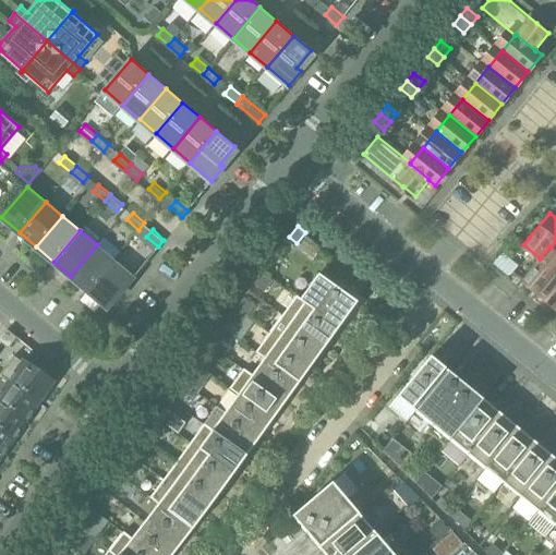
[(71,276),(87,290),(113,260),(97,244),(71,276)]
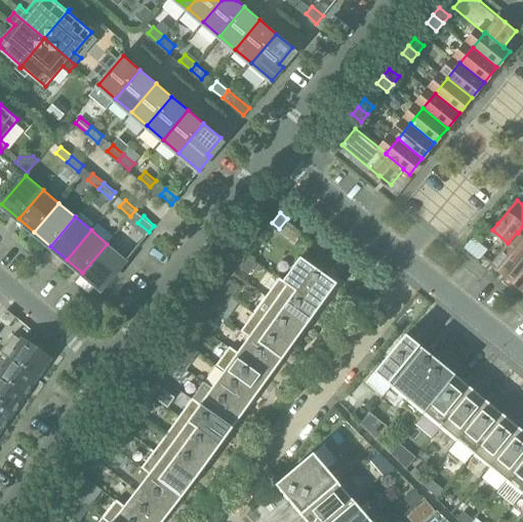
[(491,263),(508,275),(522,256),(522,237),(518,233),(517,232),(508,243),(491,263)]
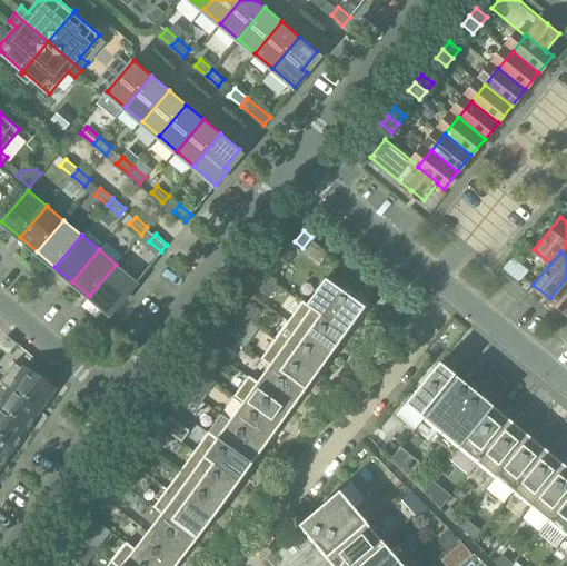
[(126,297),(138,283),(116,265),(89,296),(107,311),(121,294),(126,297)]
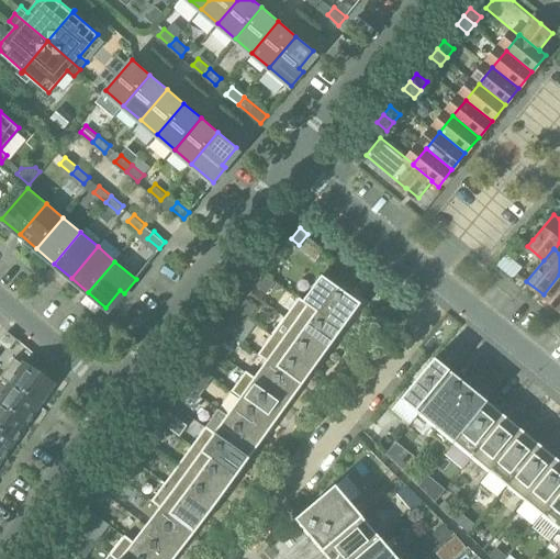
[(267,291),(276,280),(266,272),(257,284),(267,291)]
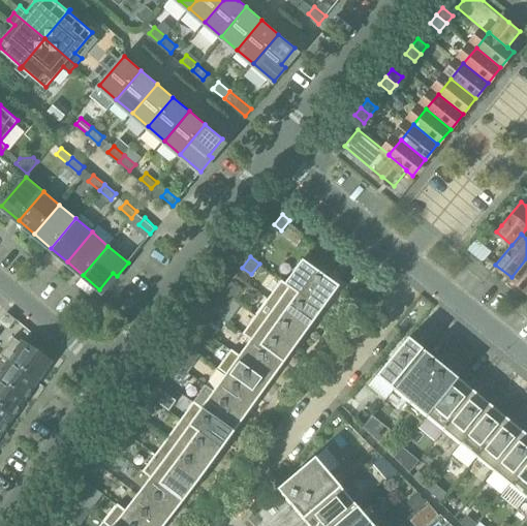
[(286,281),(286,282),(322,308),(340,284),(303,257),(286,281)]
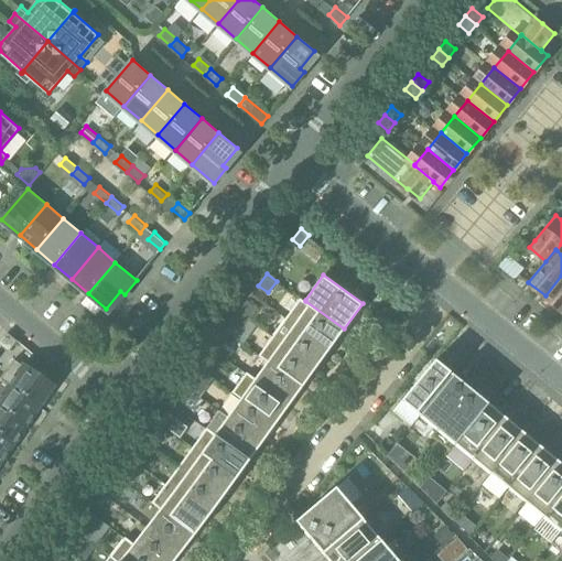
[(561,276),(546,295),(561,308),(561,276)]
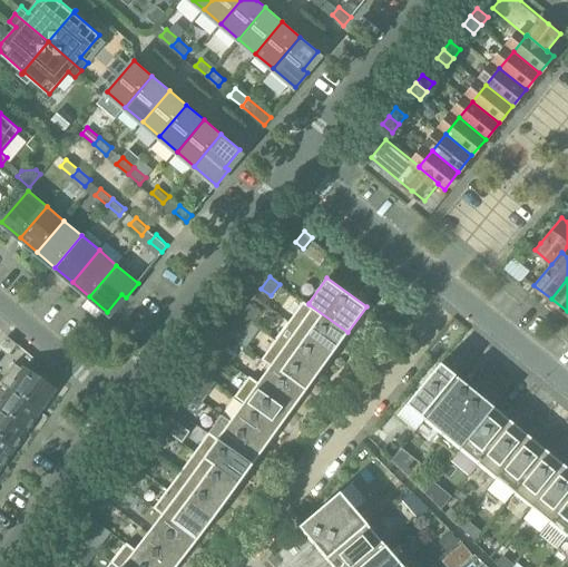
[(304,300),(291,320),(334,351),(348,332),(309,304),(309,303),(304,300)]
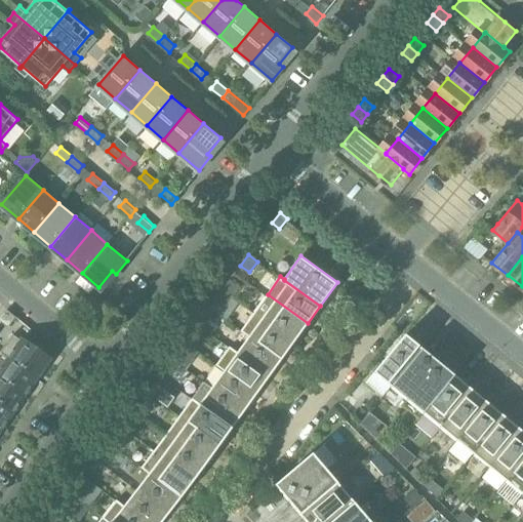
[(232,278),(224,289),(233,295),(241,285),(232,278)]
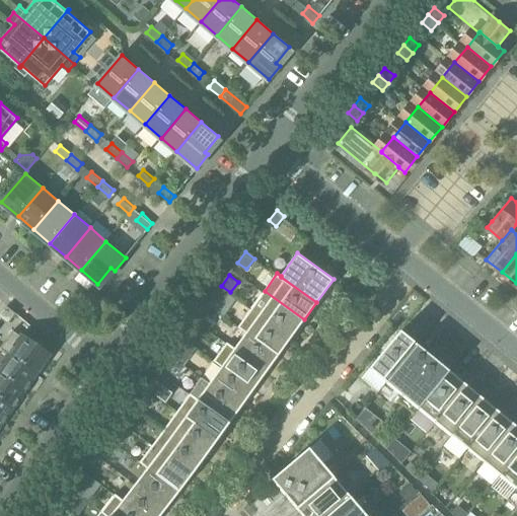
[(230,292),(221,286),(213,296),(222,303),(230,292)]
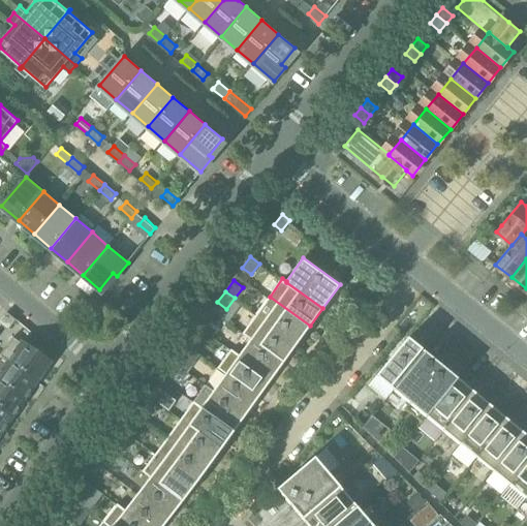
[(270,297),(257,313),(298,343),(310,326),(270,297)]
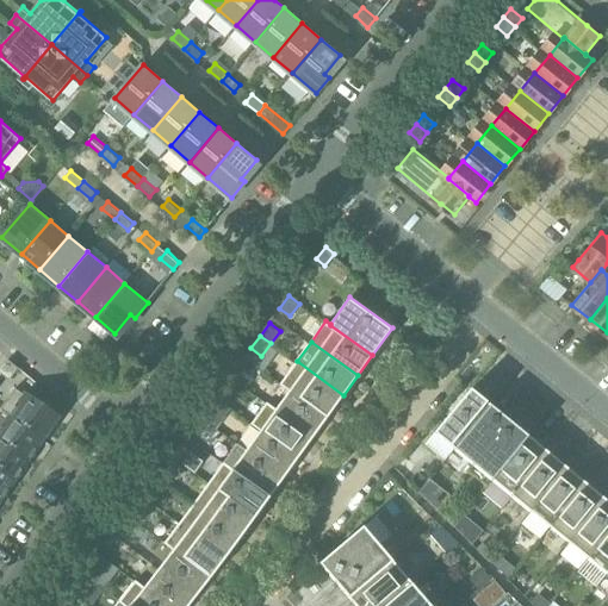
[(11,376),(20,366),(10,357),(0,368),(11,376)]
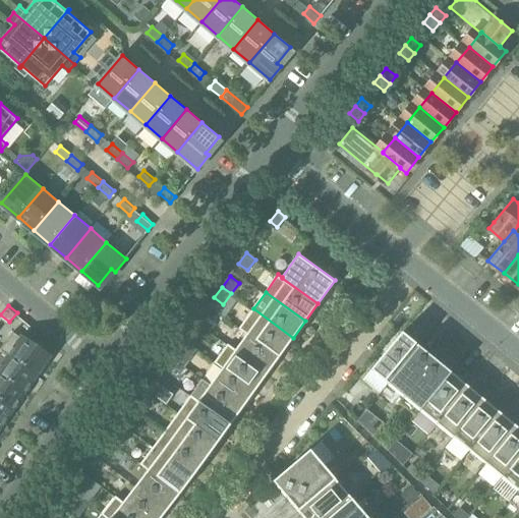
[(281,354),(293,338),(253,308),(240,327),(248,333),(248,332),(281,354)]
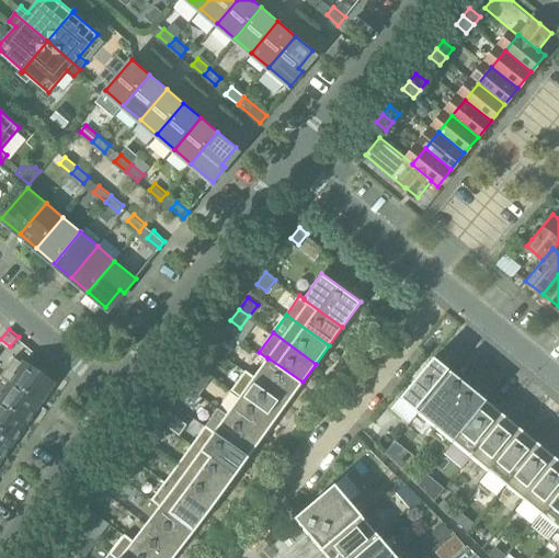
[(220,333),(212,345),(220,351),(229,340),(220,333)]
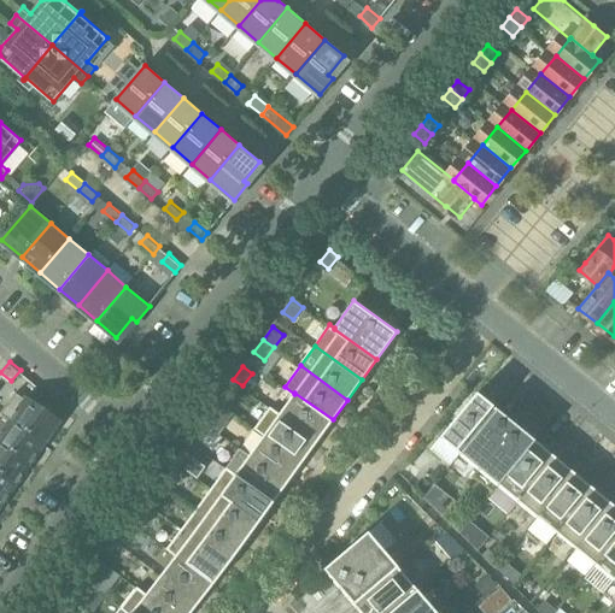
[(242,385),(233,379),(218,400),(229,407),(244,388),(242,385)]
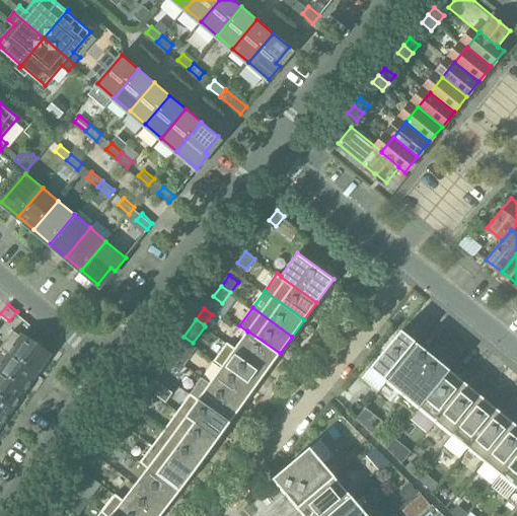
[(32,324),(24,336),(33,342),(41,332),(32,324)]
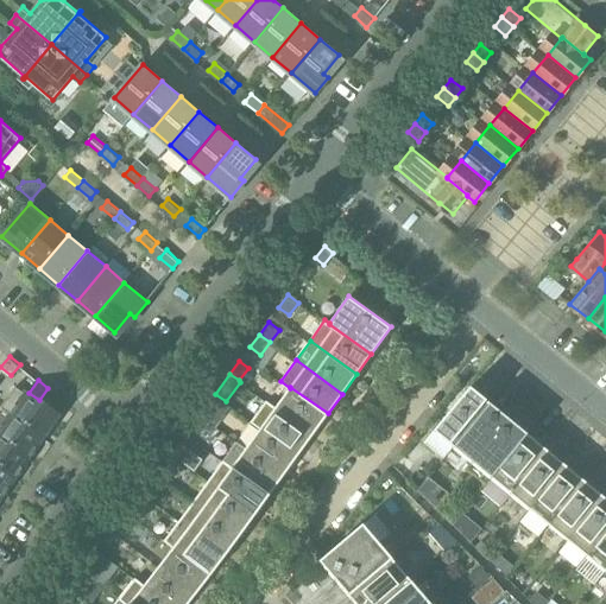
[(29,393),(17,385),(1,406),(11,412),(45,436),(60,414),(39,400),(29,393)]
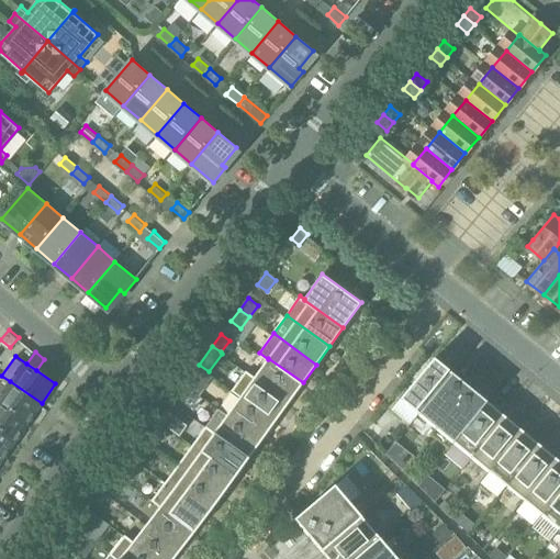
[(412,423),(420,412),(454,371),(435,357),(393,407),(412,423)]
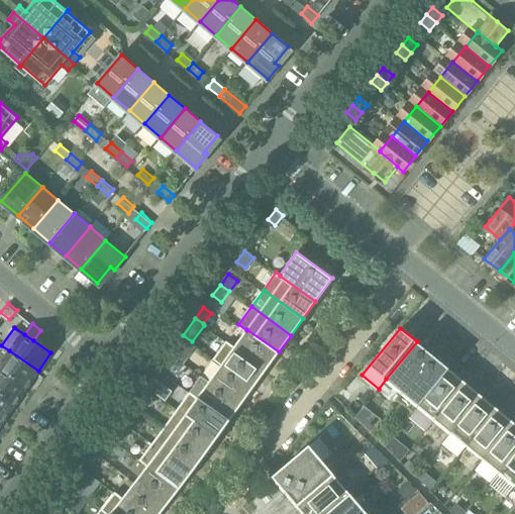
[(278,353),(279,351),(246,329),(246,330),(235,345),(234,346),(267,369),(278,353)]
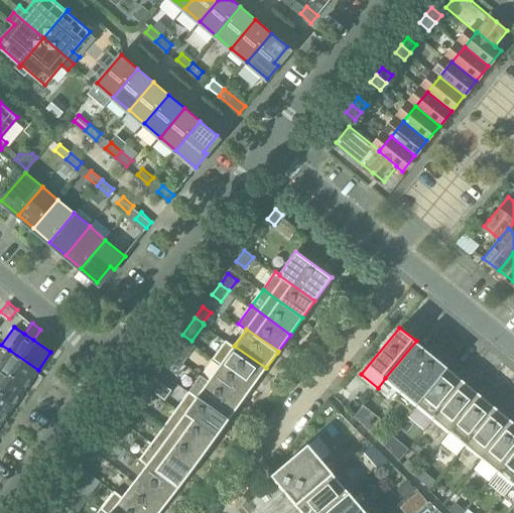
[(221,363),(222,362),(254,385),(266,368),(234,346),(235,345),(227,339),(214,358),(221,363)]
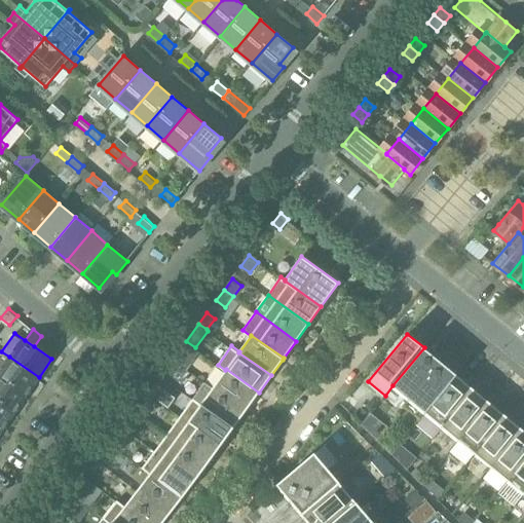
[(174,359),(181,364),(189,352),(182,347),(174,359)]
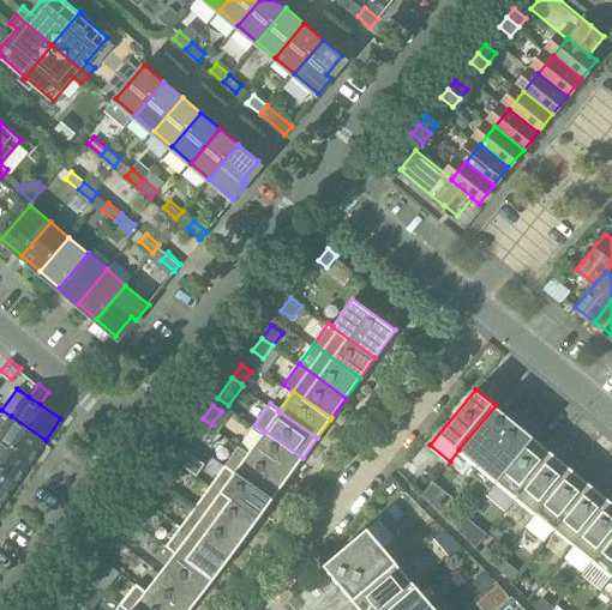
[(515,421),(496,405),(459,450),(478,466),(515,421)]
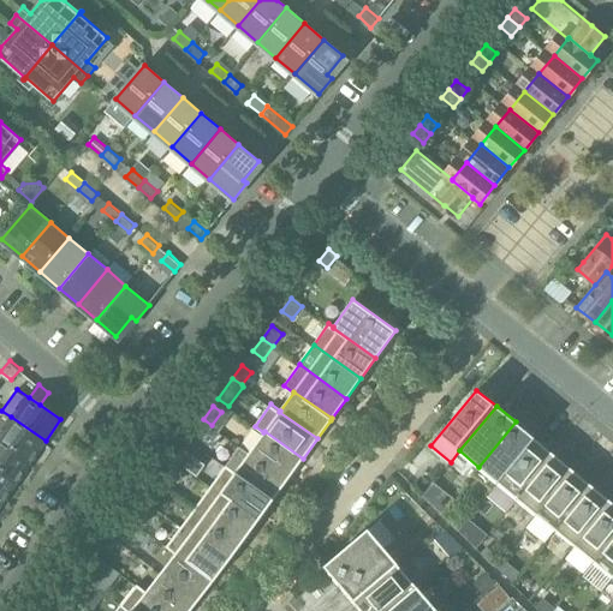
[(0,412),(0,438),(31,461),(46,441),(11,417),(1,411),(0,412)]
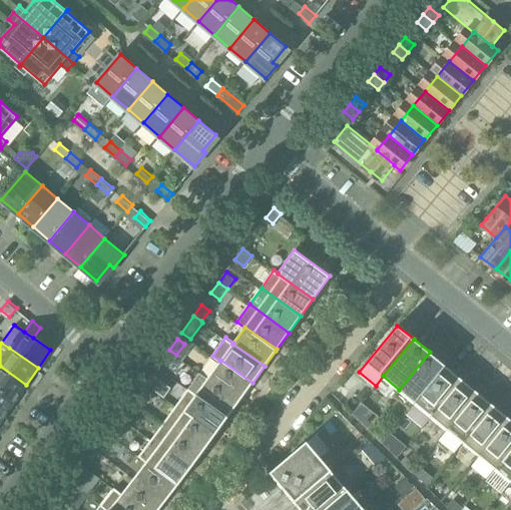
[(169,366),(176,355),(169,350),(161,360),(169,366)]
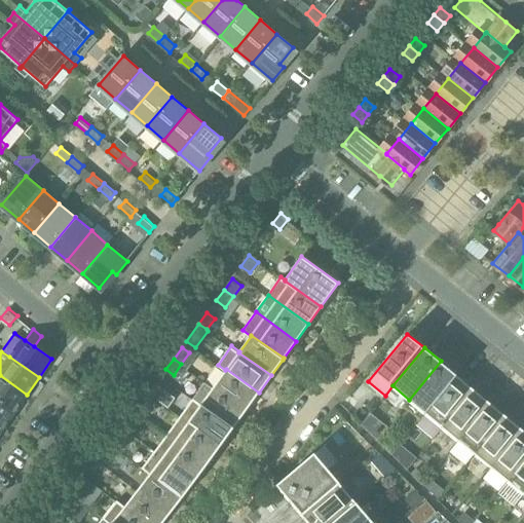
[(457,375),(441,361),(409,400),(425,413),(457,375)]
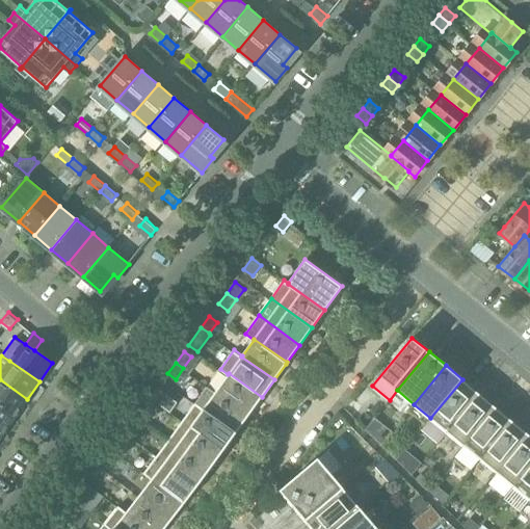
[(228,374),(216,391),(249,415),(262,397),(229,373),(228,374)]
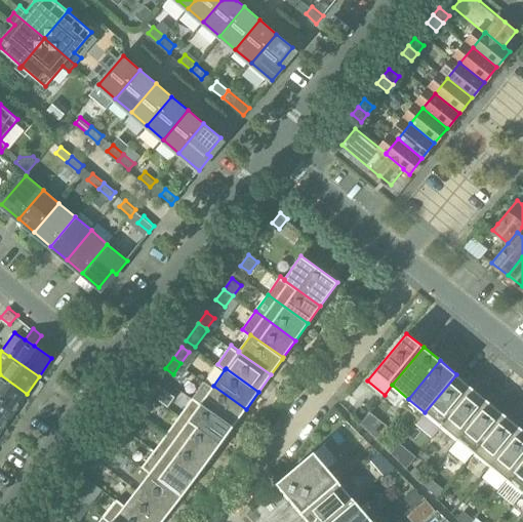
[(0,400),(14,410),(27,394),(0,374),(0,400)]
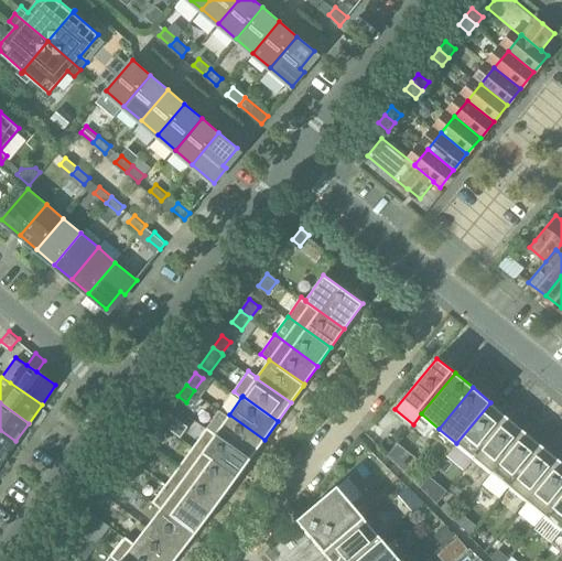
[(508,417),(490,402),(456,443),(474,457),(508,417)]
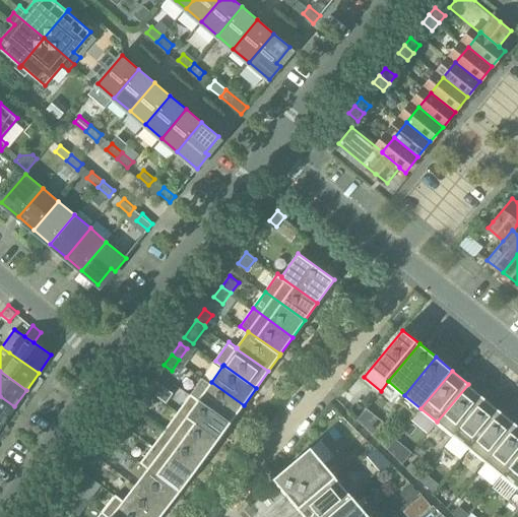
[(155,377),(147,388),(156,394),(165,384),(155,377)]
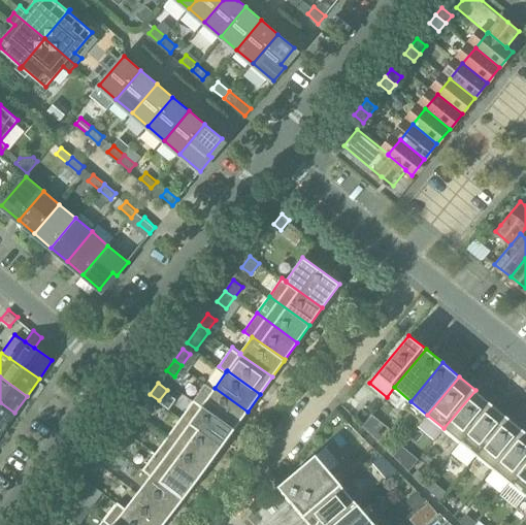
[(235,428),(248,412),(215,388),(202,404),(202,405),(235,428)]
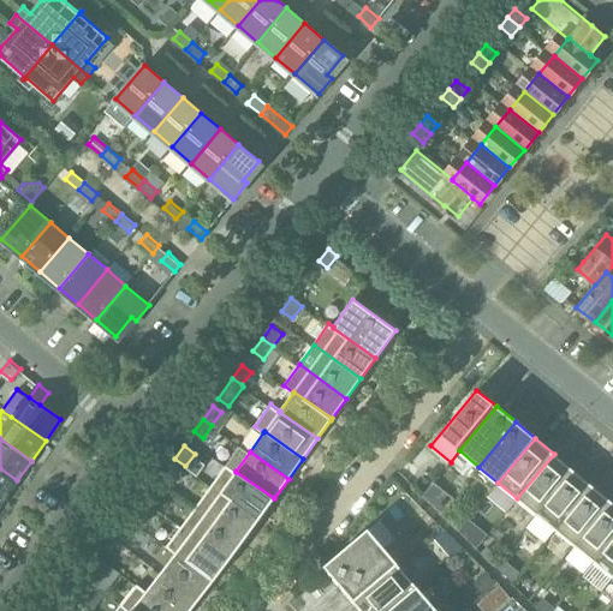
[(573,469),(554,454),(517,498),(536,514),(573,469)]
